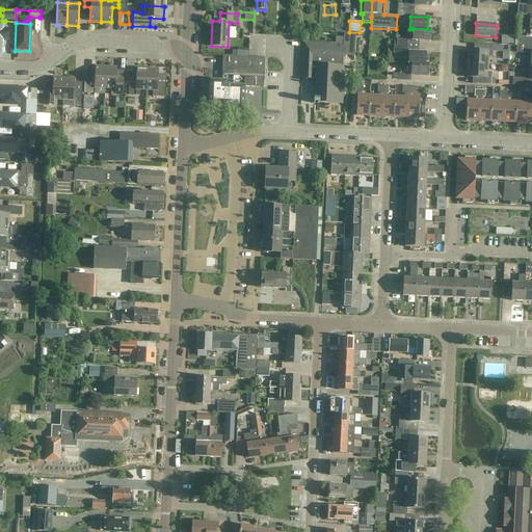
[(430,29),(427,29),(413,28),(413,29),(413,41),(429,42),(430,29)]
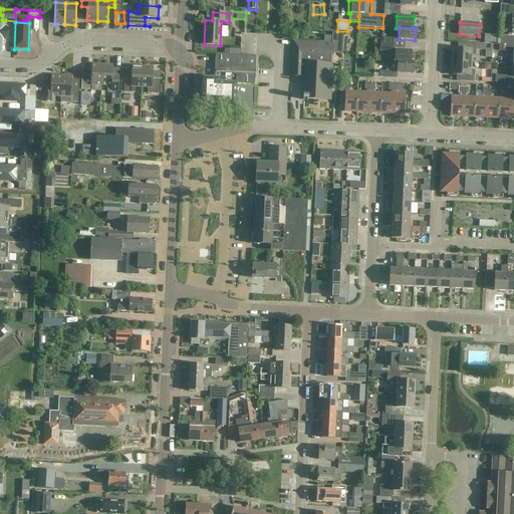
[(342,54),(343,33),(331,33),(331,36),(323,36),(323,42),(292,41),(291,76),(299,76),(303,76),(302,100),(307,100),(307,99),(330,100),(332,64),(330,64),(331,55),(332,55),(332,53),(342,54)]
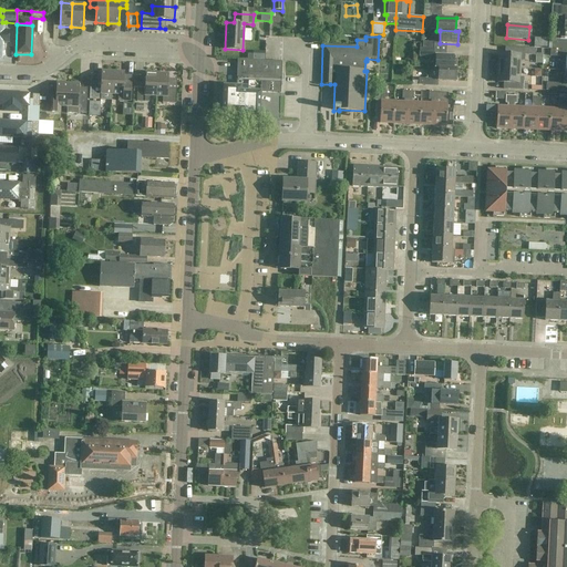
[(500,53),(500,68),(519,69),(519,61),(524,61),(525,55),(535,55),(536,49),(511,48),(511,54),(500,53)]
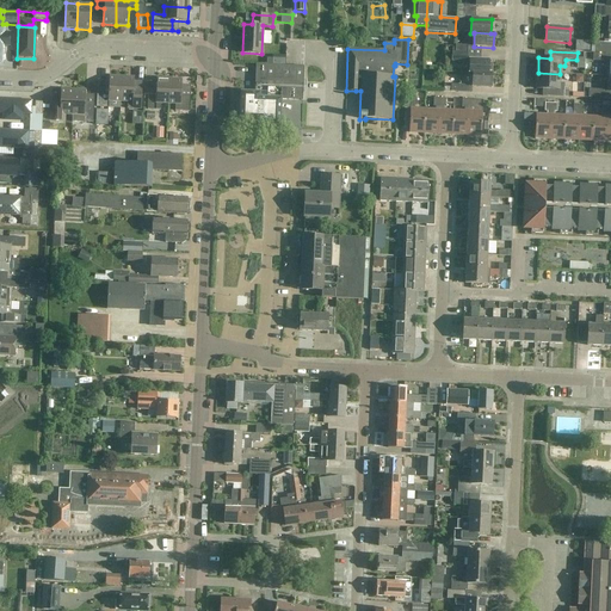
[(469,73),(473,73),(489,74),(489,72),(492,72),(493,63),(489,63),(489,60),(469,60),(468,60),(468,53),(456,53),(452,53),(452,62),(469,62),(469,73)]
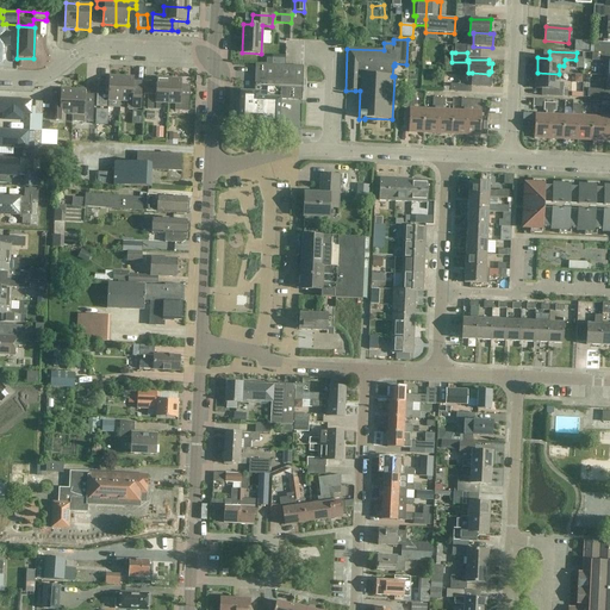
[(609,68),(608,76),(609,75),(609,53),(592,53),(591,60),(603,61),(603,67),(609,68)]
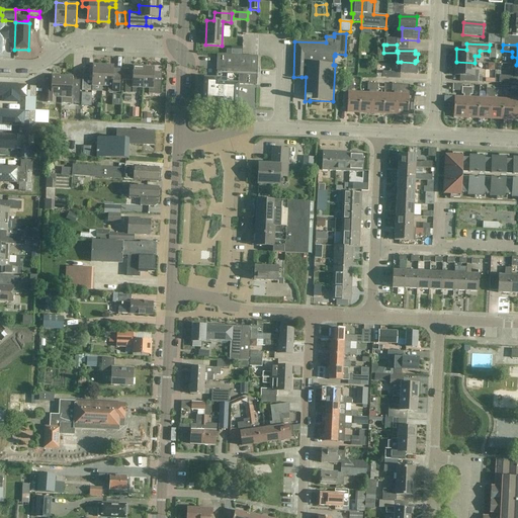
[(242,56),(231,56),(217,55),(216,79),(203,79),(202,103),(219,103),(219,107),(237,108),(238,85),(256,85),(257,57),(242,56)]
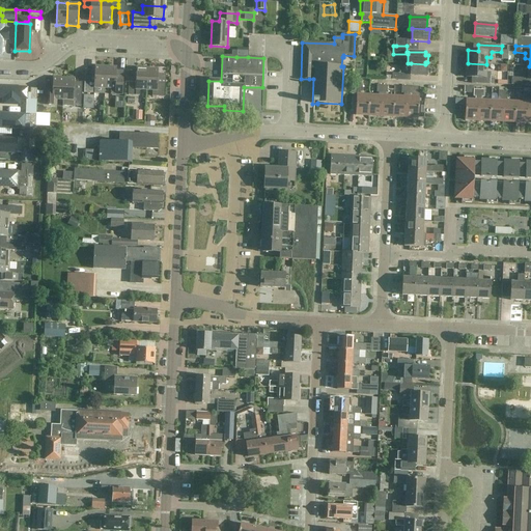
[(510,62),(509,72),(518,72),(518,63),(510,62)]
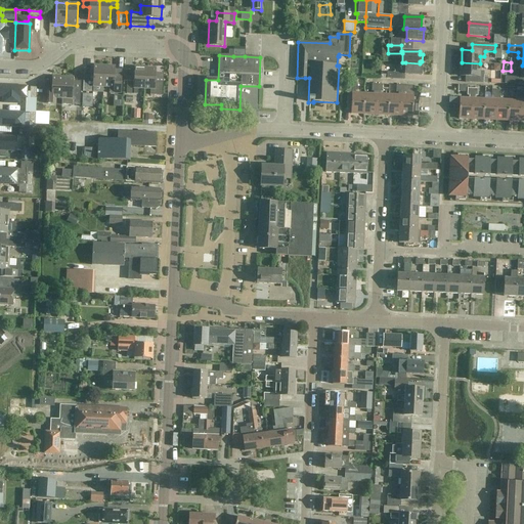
[(422,63),(420,63),(405,62),(404,75),(422,75),(422,63)]
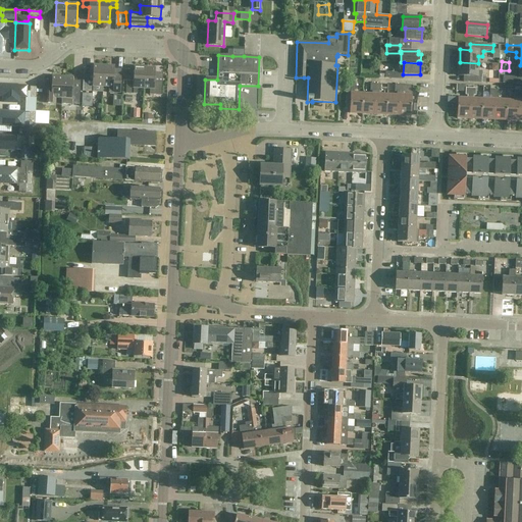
[(477,70),(478,63),(460,62),(459,75),(469,76),(469,83),(481,83),(482,71),(477,70)]
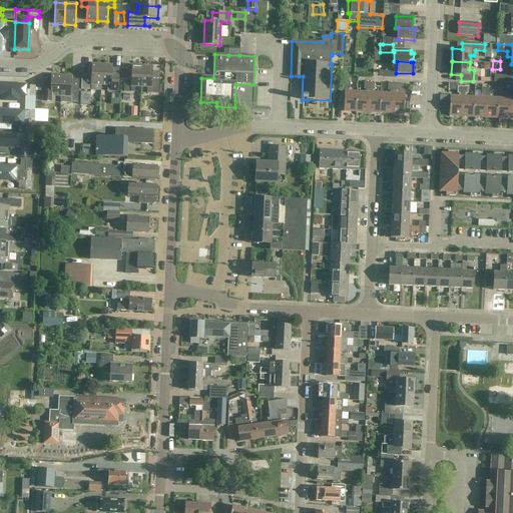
[(475,76),(491,77),(491,63),(475,62),(475,76)]
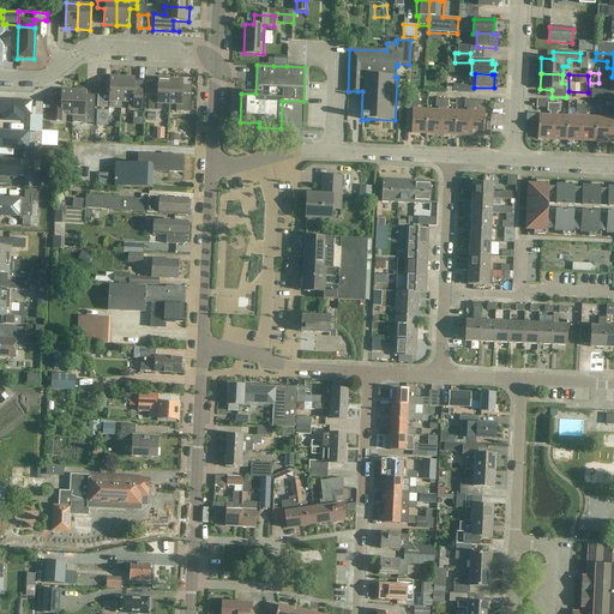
[(121,103),(122,77),(109,77),(109,94),(101,92),(100,108),(113,109),(114,102),(121,103)]
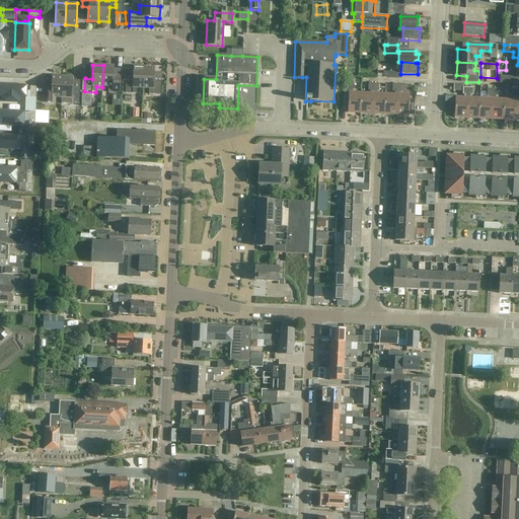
[(114,66),(103,65),(102,87),(108,87),(107,92),(120,93),(120,80),(113,80),(114,66)]
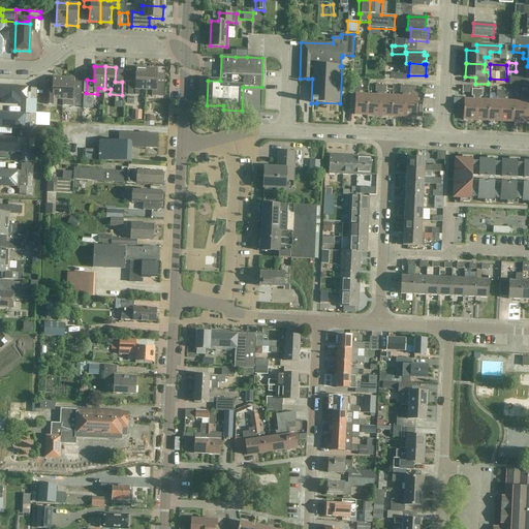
[(146,90),(147,68),(135,68),(134,83),(128,82),(127,95),(138,96),(138,90),(146,90)]
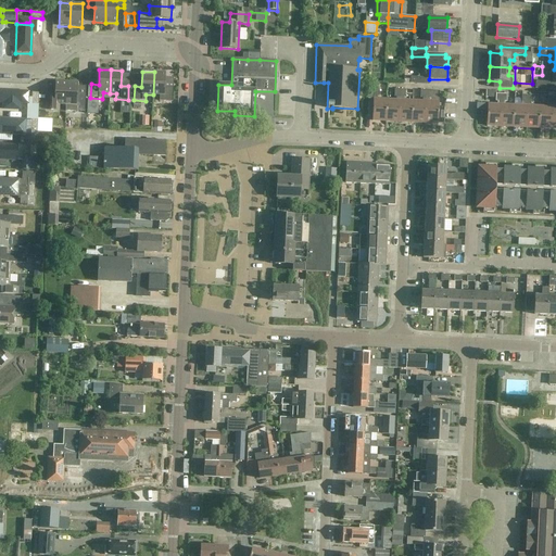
[(154,72),(153,95),(159,96),(159,101),(173,102),(173,88),(165,87),(165,73),(154,72)]
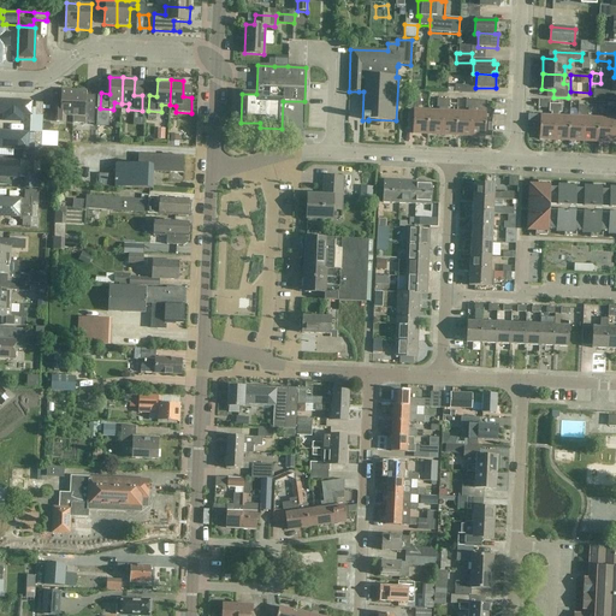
[(72,117),(73,90),(61,90),(60,107),(53,106),(53,122),(65,123),(66,116),(72,117)]
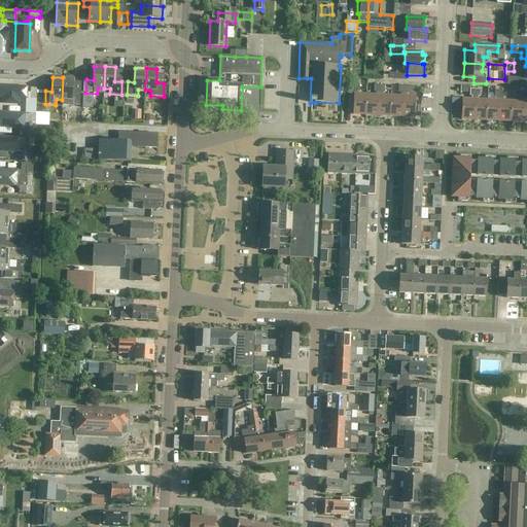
[(81,93),(73,93),(74,78),(63,77),(62,100),(73,100),(73,105),(80,105),(81,93)]
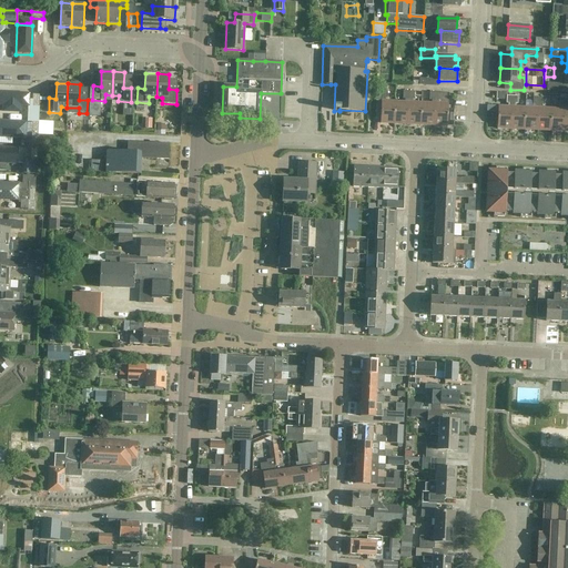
[(394,124),(395,102),(385,101),(385,99),(387,99),(387,91),(382,90),(379,123),(394,124)]
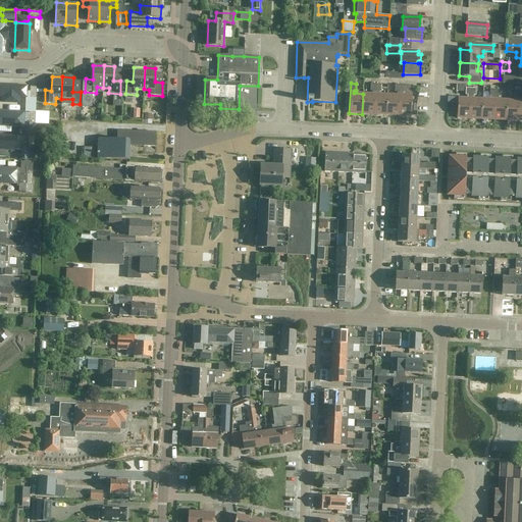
[(363,94),(362,114),(374,114),(375,85),(370,84),(370,91),(372,91),(371,94),(363,94)]
